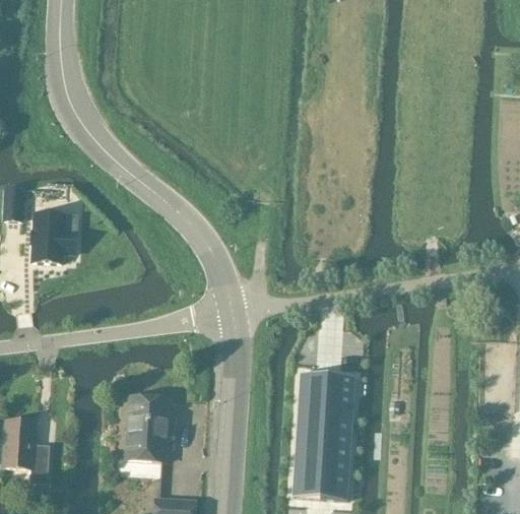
[(4,184),(3,219),(23,220),(24,185),(4,184)]
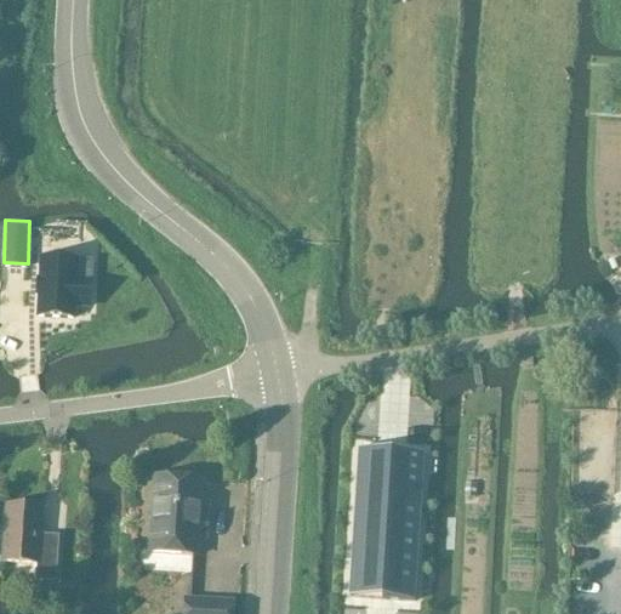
[(39,251),(36,312),(75,313),(77,302),(91,302),(92,273),(78,273),(78,253),(39,251)]
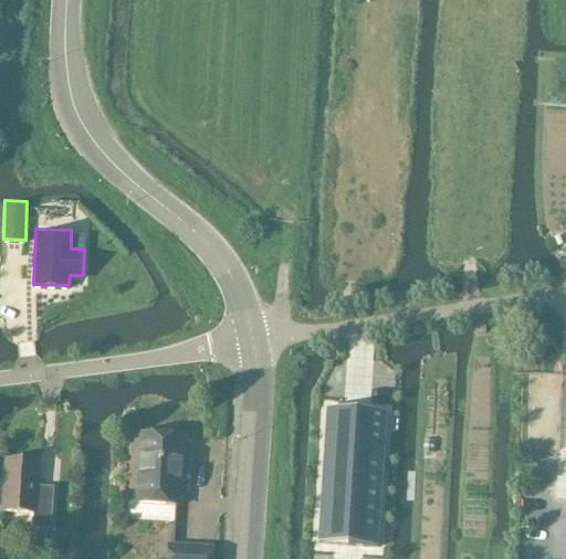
[(326,403),(317,537),(376,540),(385,407),(326,403)]
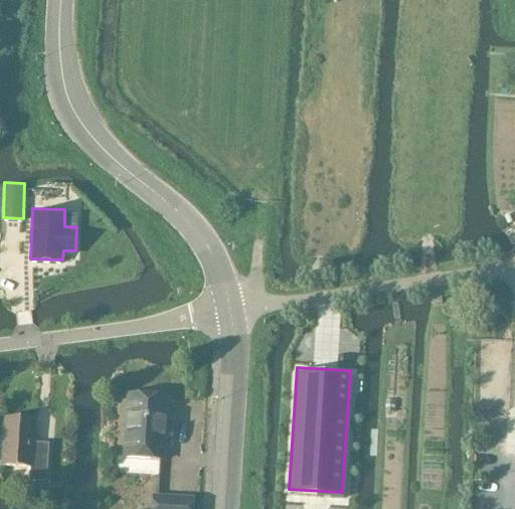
[(123,454),(164,456),(168,394),(127,391),(123,454)]
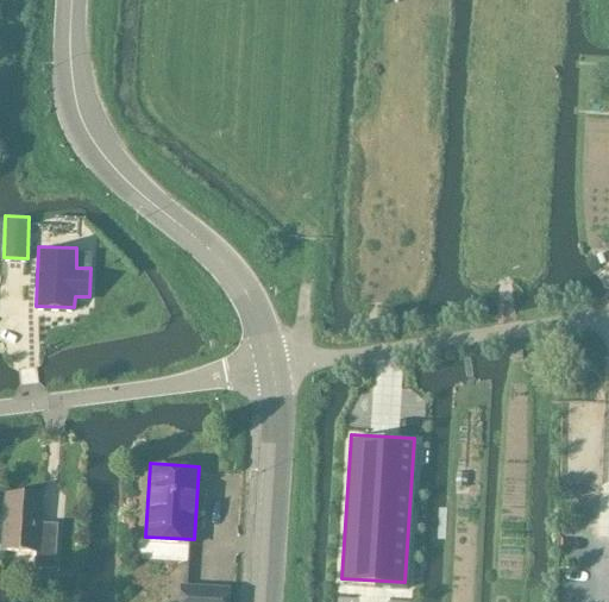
[(35,563),(54,564),(56,531),(39,530),(42,493),(5,490),(1,546),(36,547),(35,563)]
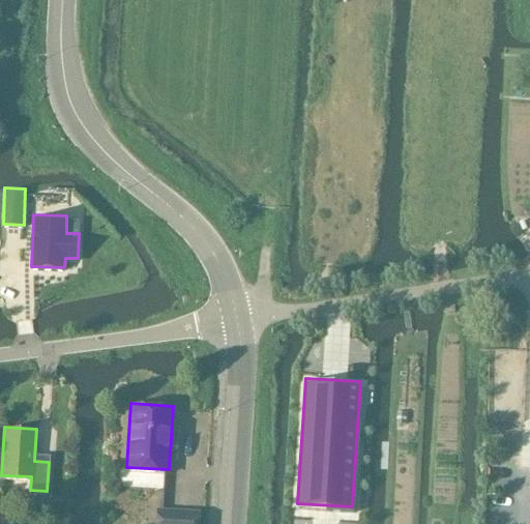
[(197,523),(198,508),(158,506),(156,523),(197,523)]
